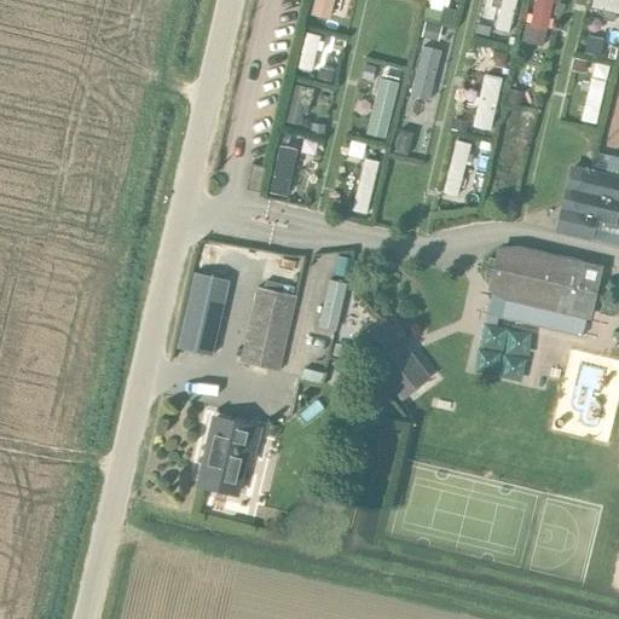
[(556,229),(589,236),(618,243),(618,158),(609,157),(605,175),(589,172),(571,168),(556,229)]
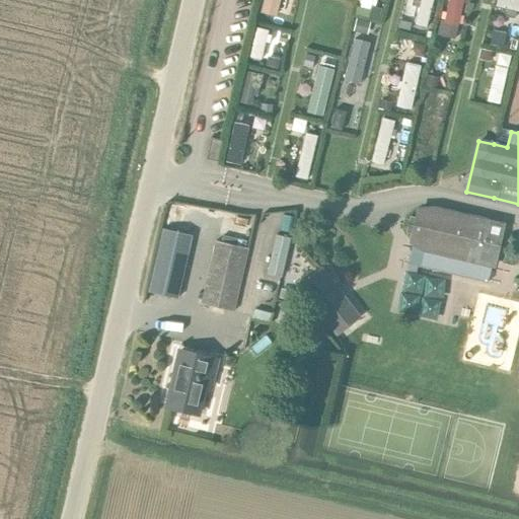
[(410,216),(405,232),(415,234),(413,243),(421,245),(416,265),(487,282),(500,229),(486,226),(487,219),(467,215),(465,220),(421,209),(418,218),(410,216)]
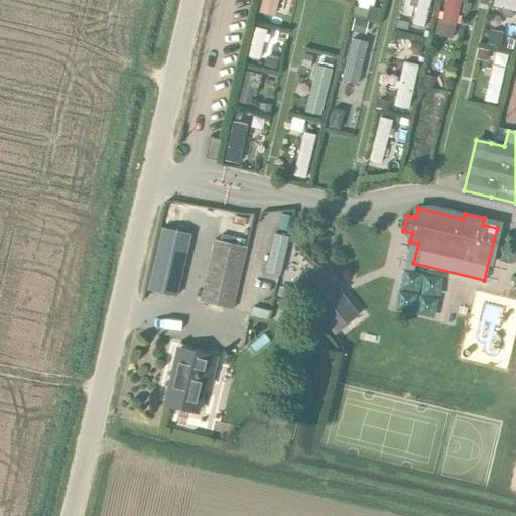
[(214,240),(200,302),(232,309),(246,248),(245,247),(242,247),(244,240),(221,234),(219,241),(214,240)]
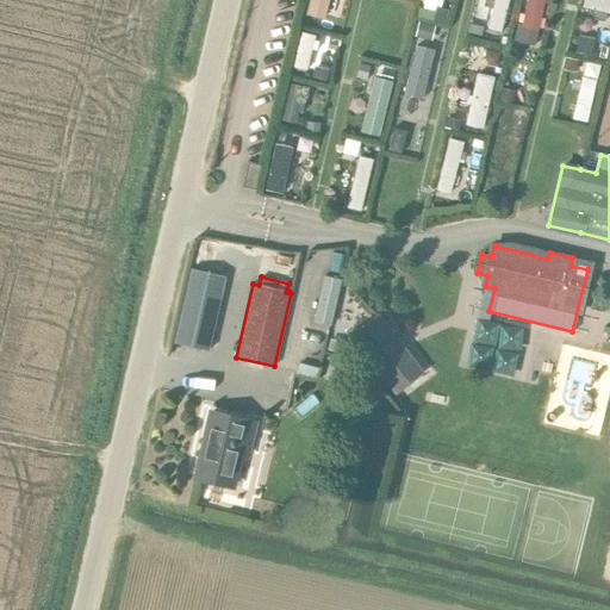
[(323,277),(312,323),(329,327),(340,280),(323,277)]
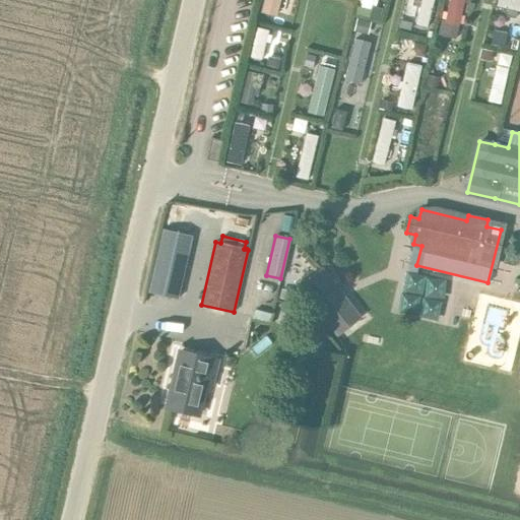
[(321,267),(297,285),(336,336),(361,317),(321,267)]
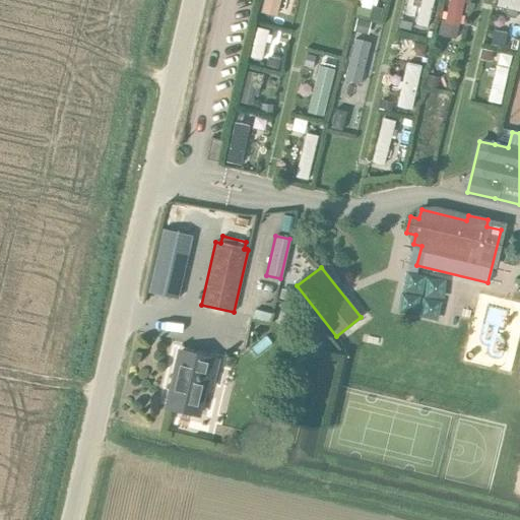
[(152,269),(147,293),(150,293),(177,300),(183,276),(155,269),(152,269)]
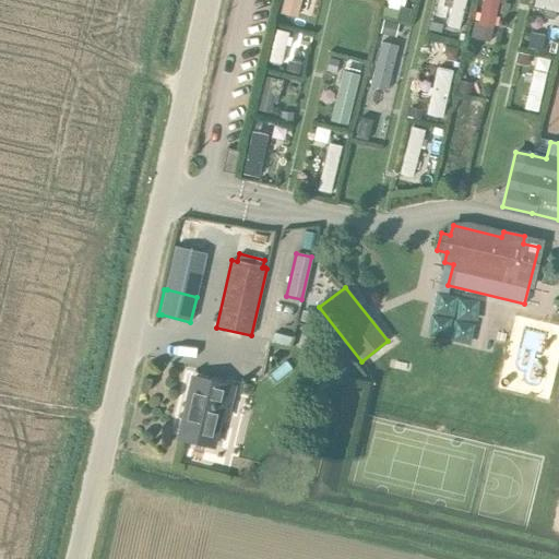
[(192,379),(179,438),(214,445),(221,415),(226,416),(233,389),(192,379)]
